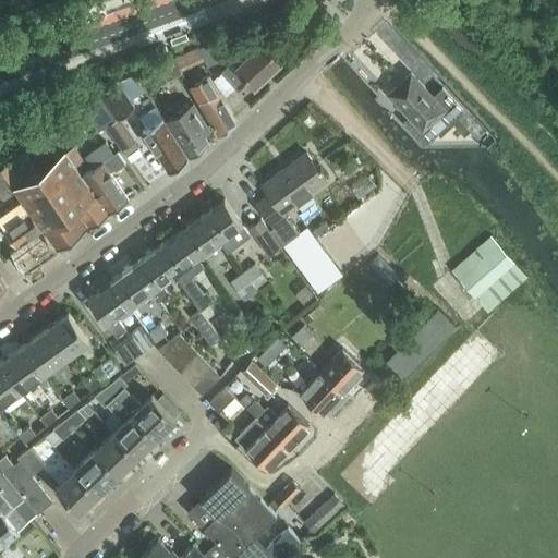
[(201,49),(207,67),(229,58),(222,41),(201,49)]
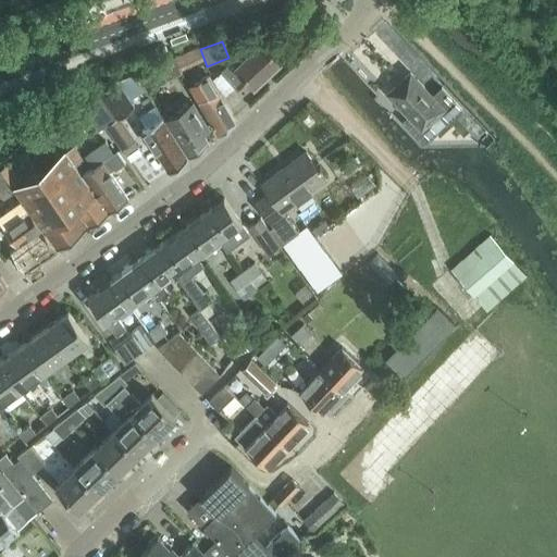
[(254,85),(280,61),(261,41),(238,62),(235,58),(220,71),(237,89),(248,79),(254,85)]
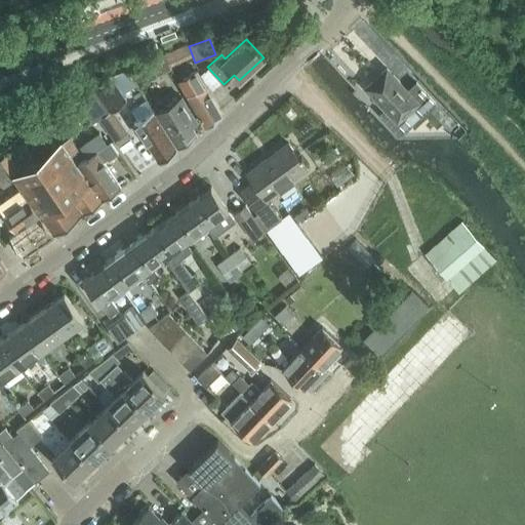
[(171,69),(164,54),(151,62),(158,76),(171,69)]
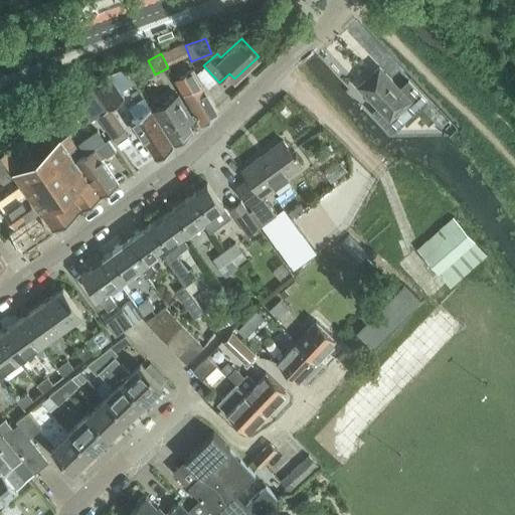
[(379,67),(360,86),(390,119),(410,100),(379,67)]
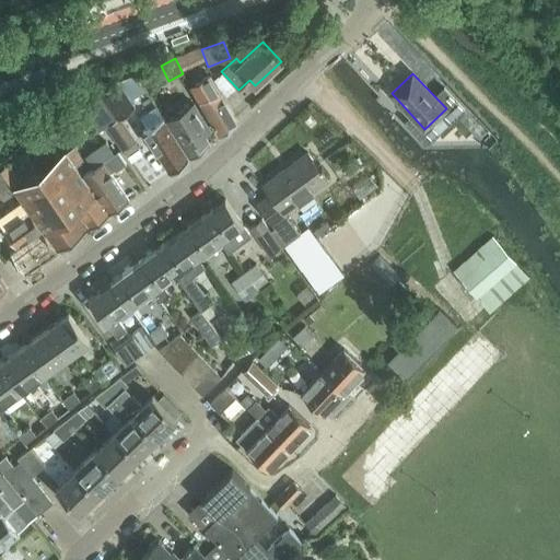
[(199,101),(219,135),(237,123),(209,76),(195,84),(202,98),(199,101)]
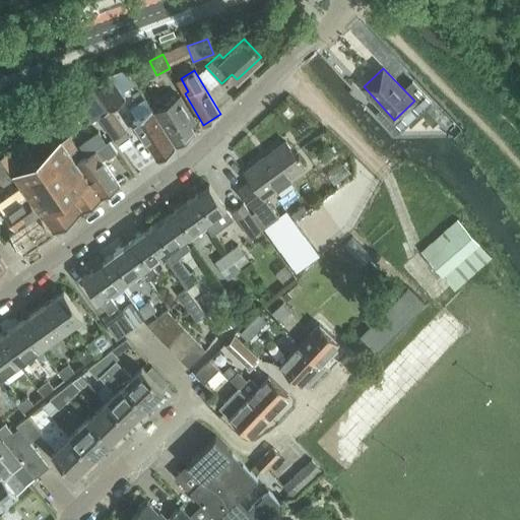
[(132,80),(125,71),(111,76),(119,89),(132,80)]
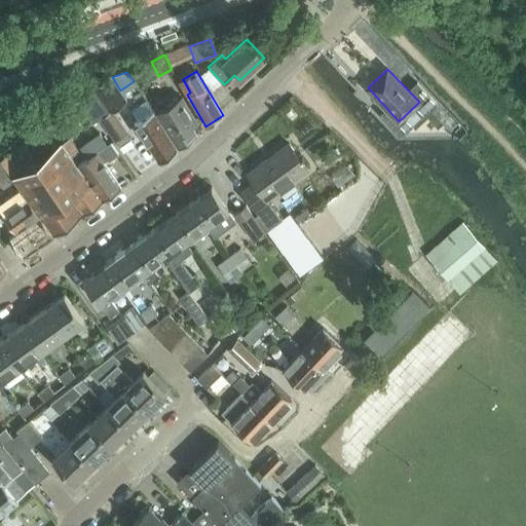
[(112,77),(94,84),(95,86),(111,111),(111,110),(126,100),(120,90),(112,77)]
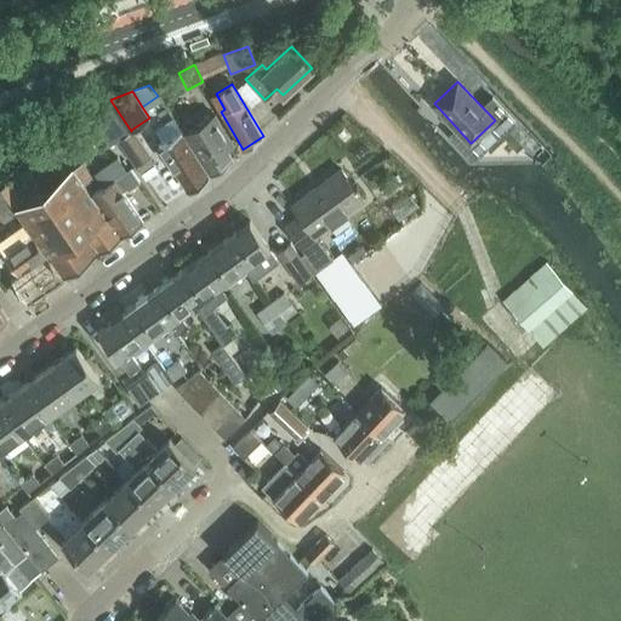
[(146,152),(131,130),(131,131),(112,102),(98,110),(89,118),(108,146),(118,140),(132,160),(146,152)]
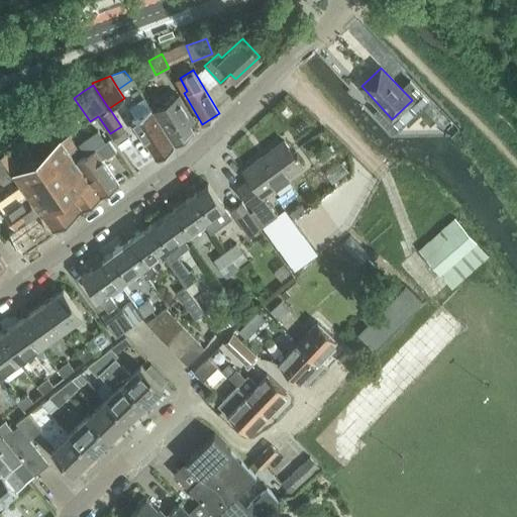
[(153,112),(175,143),(193,132),(187,123),(194,119),(179,96),(153,112)]
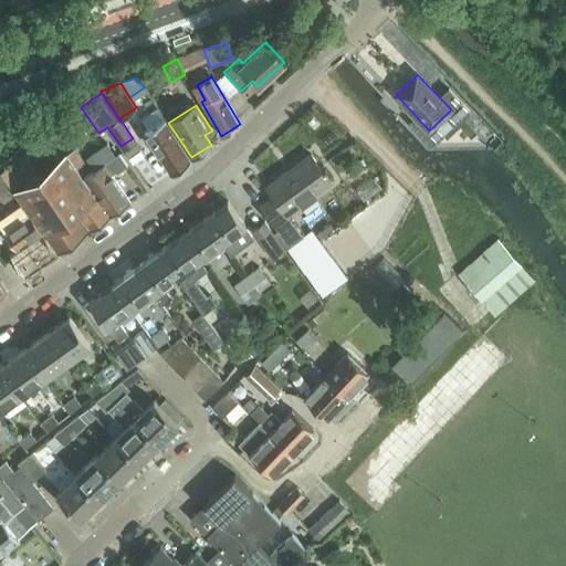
[(144,132),(170,174),(190,161),(164,118),(144,132)]
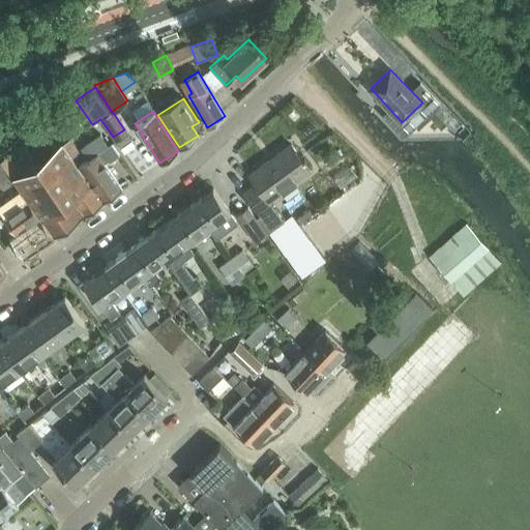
[(91,156),(79,166),(84,173),(104,202),(121,188),(105,166),(104,164),(109,160),(110,162),(120,155),(112,143),(108,146),(99,135),(83,146),(91,156)]
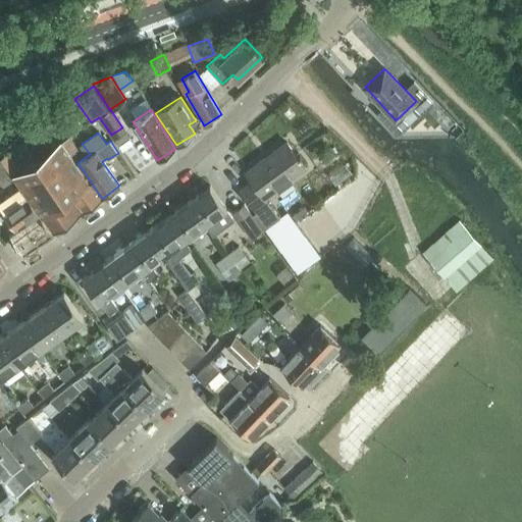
[(69,136),(13,175),(53,233),(83,212),(84,211),(102,199),(83,170),(81,171),(69,155),(79,149),(69,136)]
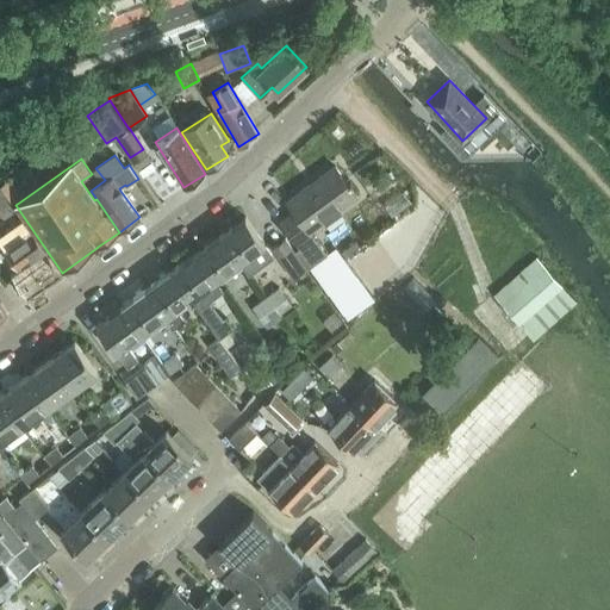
[(297,248),(298,247),(299,249),(296,251),(309,269),(310,268),(329,294),(344,282),(325,256),(311,237),(307,231),(355,197),(334,167),(285,201),(293,211),(279,222),(297,248)]
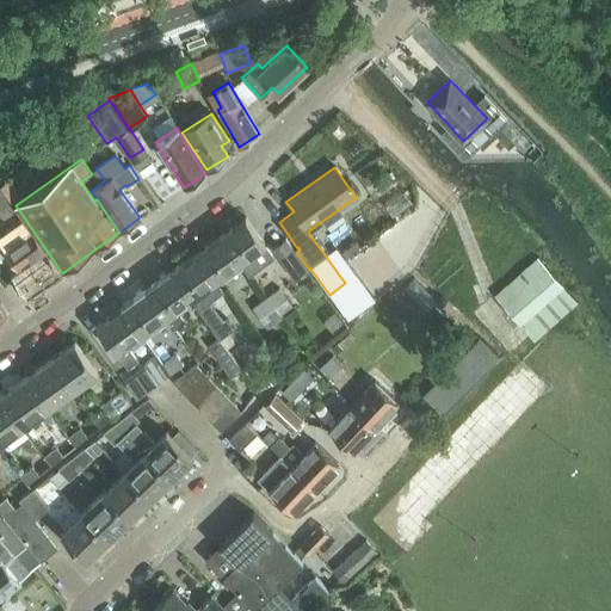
[(218,236),(239,264),(241,263),(248,272),(257,265),(250,255),(265,245),(245,217),(218,236)]
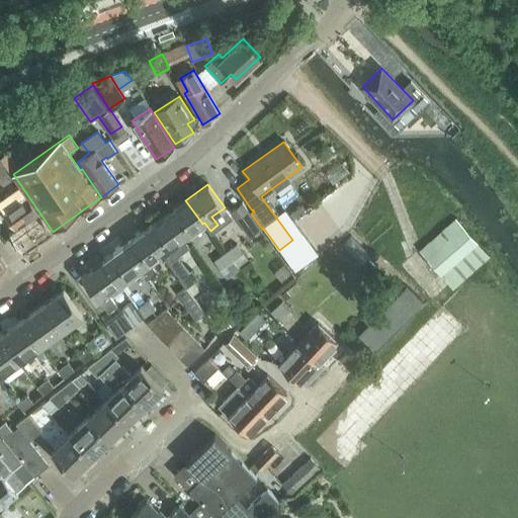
[(9,193),(0,199),(0,207),(15,230),(9,234),(23,254),(52,233),(26,196),(16,203),(9,193)]
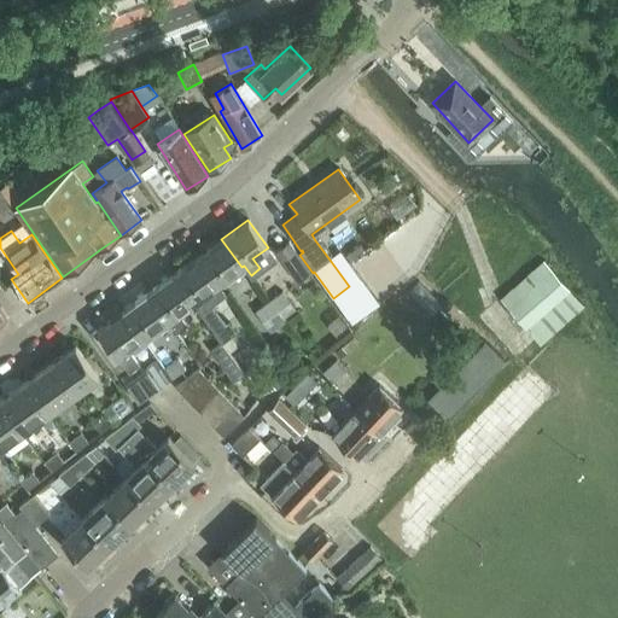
[(197,257),(217,285),(242,267),(221,239),(197,257)]
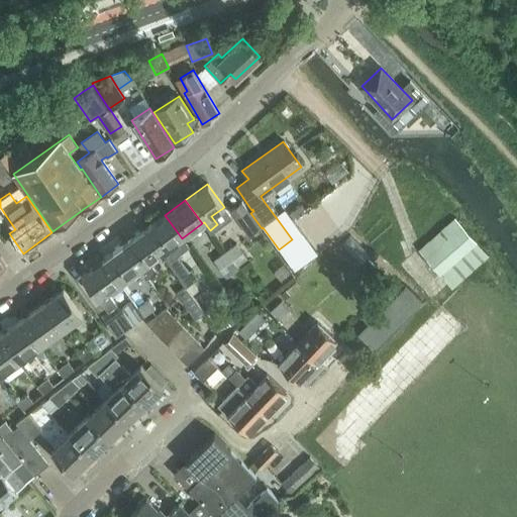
[(262,228),(250,213),(242,202),(230,210),(249,237),(262,228)]
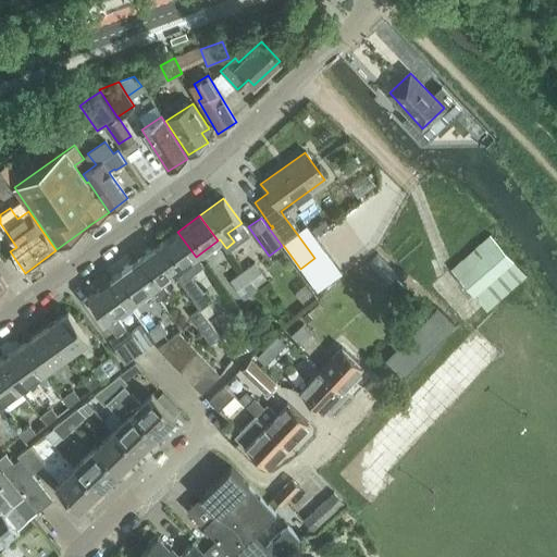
[(155,248),(173,273),(181,283),(192,275),(184,265),(196,257),(177,232),(155,248)]
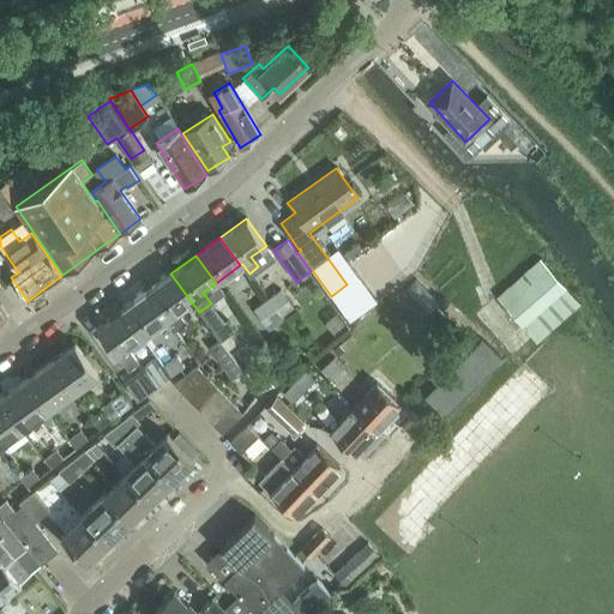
[(497,298),(506,307),(523,326),(536,342),(581,304),(567,288),(571,286),(567,282),(564,284),(549,269),(540,259),(497,298)]
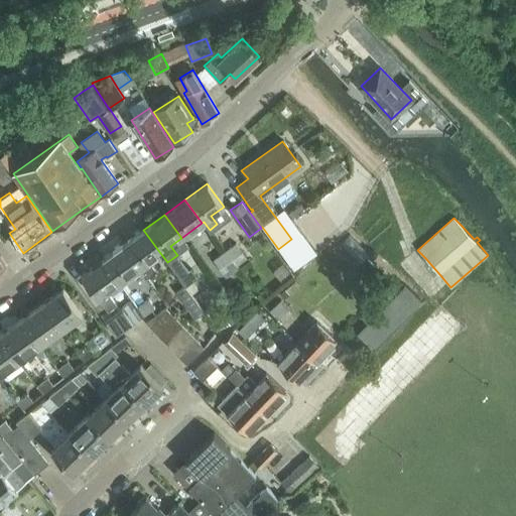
[(122,245),(139,268),(146,277),(155,271),(148,261),(160,253),(143,230),(122,245)]
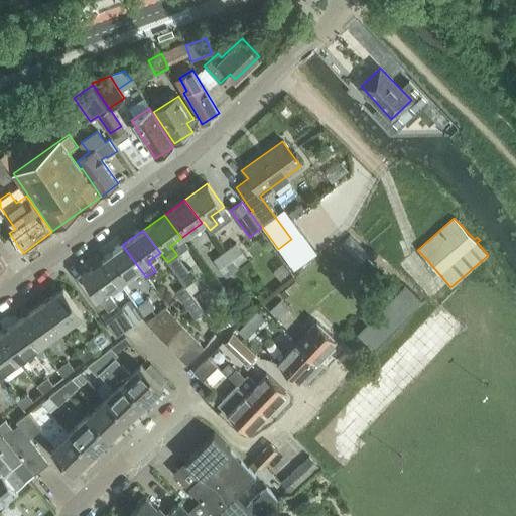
[(223,253),(230,262),(241,253),(235,244),(223,253)]
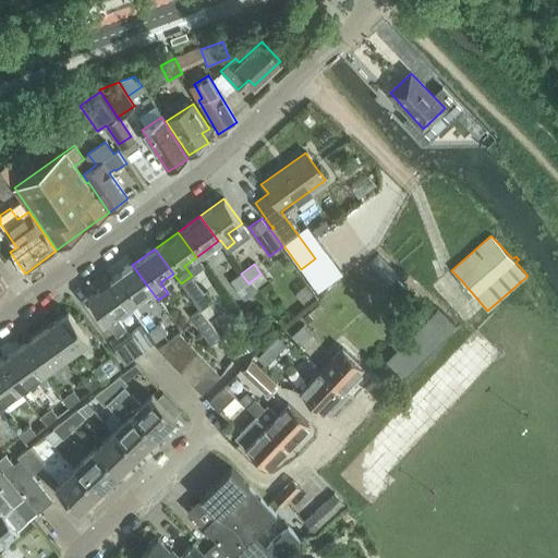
[(110,281),(128,306),(150,290),(132,265),(110,281)]
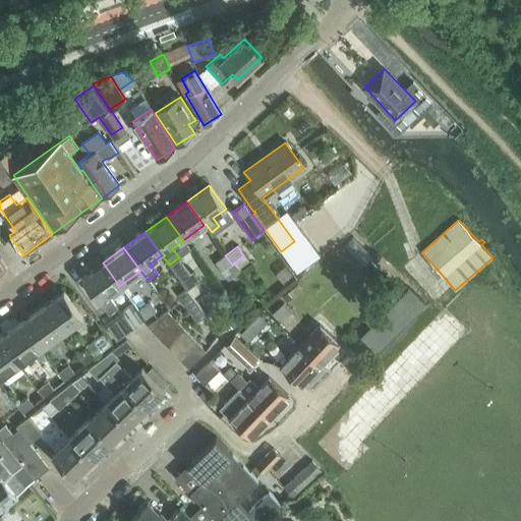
[(221,273),(232,265),(225,255),(214,264),(221,273)]
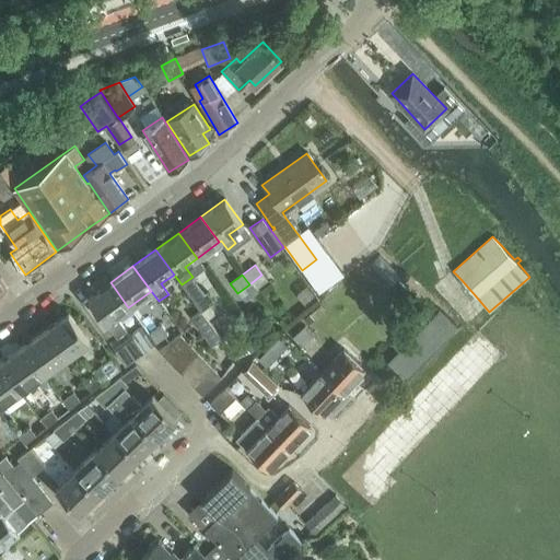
[(115,317),(128,307),(111,282),(86,300),(114,338),(125,330),(115,317)]
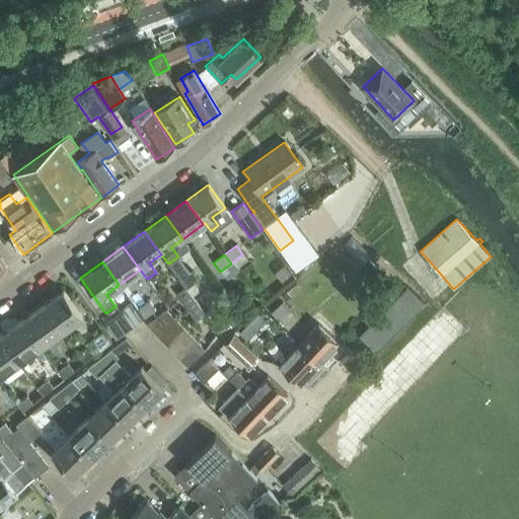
[(186,288),(197,280),(191,271),(179,279),(186,288)]
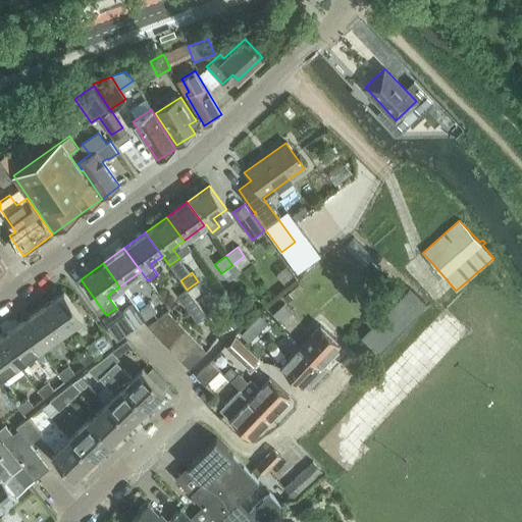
[(409,289),(363,336),(378,351),(424,304),(409,289)]
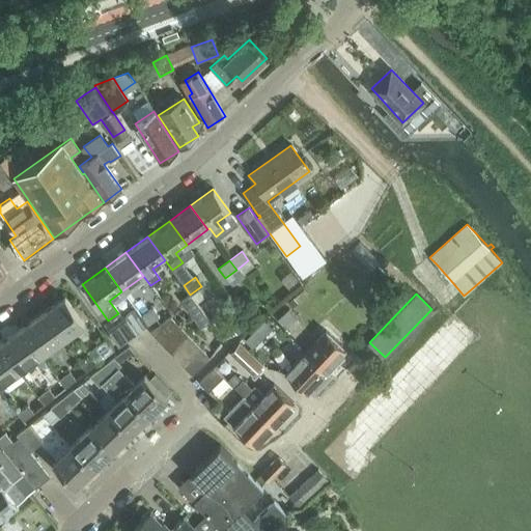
[(210,320),(195,302),(190,295),(182,301),(187,307),(201,327),(210,320)]
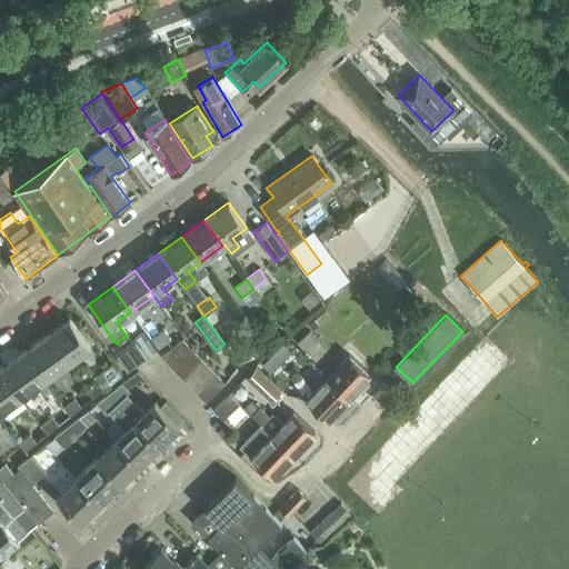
[(69,317),(45,333),(66,363),(90,346),(69,317)]
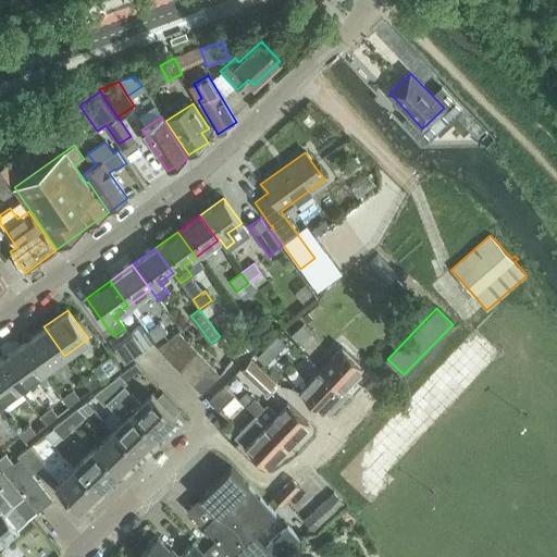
[(141,325),(153,343),(168,333),(160,322),(148,331),(144,324),(141,325)]
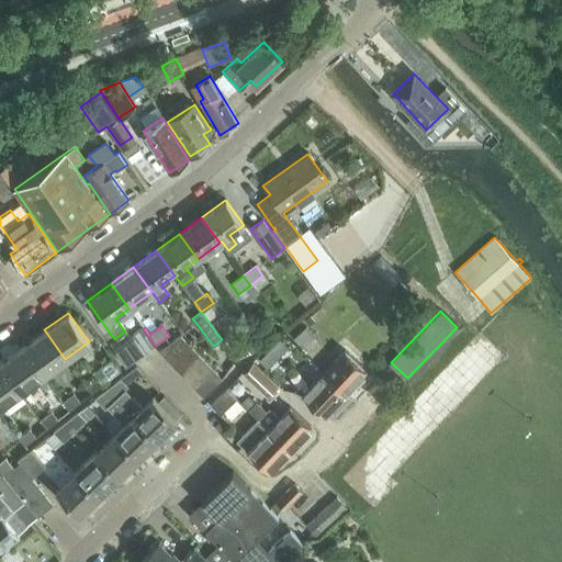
[(306,327),(294,338),(303,348),(316,337),(306,327)]
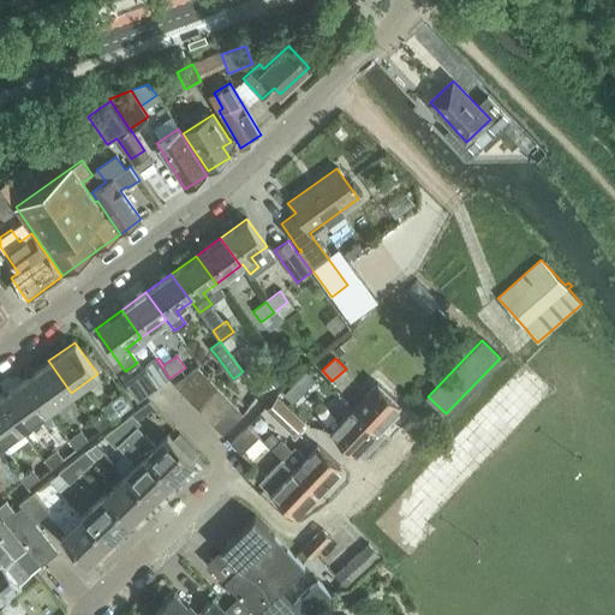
[(156,359),(125,382),(138,401),(169,378),(156,359)]
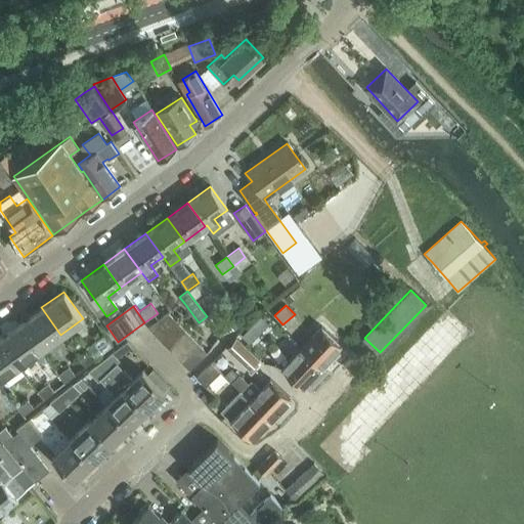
[(41,307),(19,323),(40,350),(60,335),(41,307)]
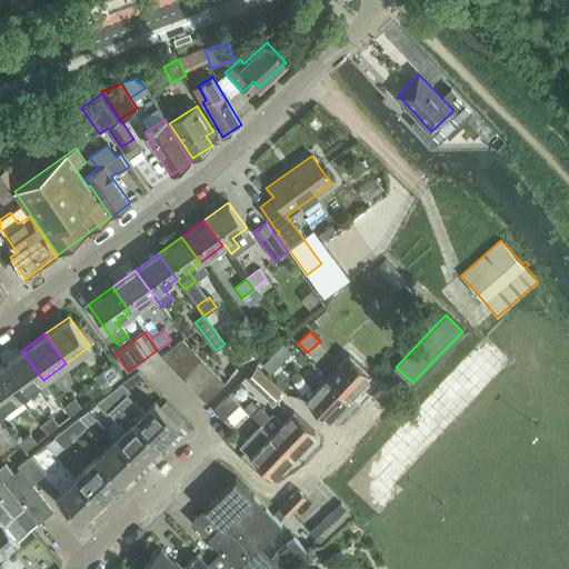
[(181,338),(161,357),(170,366),(190,347),(181,338)]
